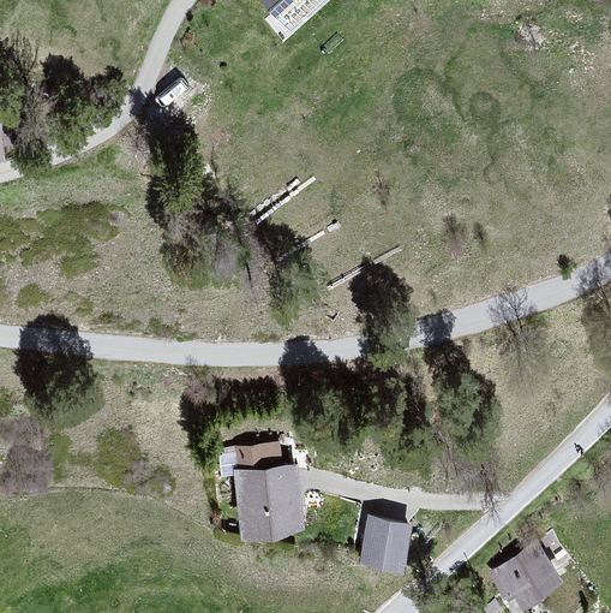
[(263,0),(288,27),(316,0),(263,0)]
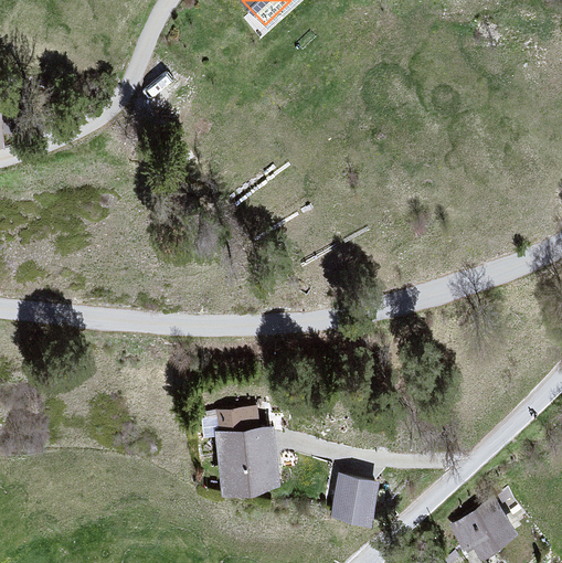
[(273,425),(220,432),(228,490),(281,484),(273,425)]
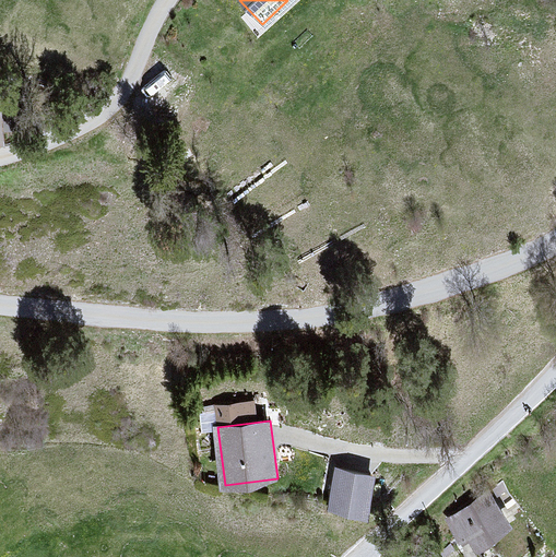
[(368,476),(334,471),(328,508),(362,514),(368,476)]
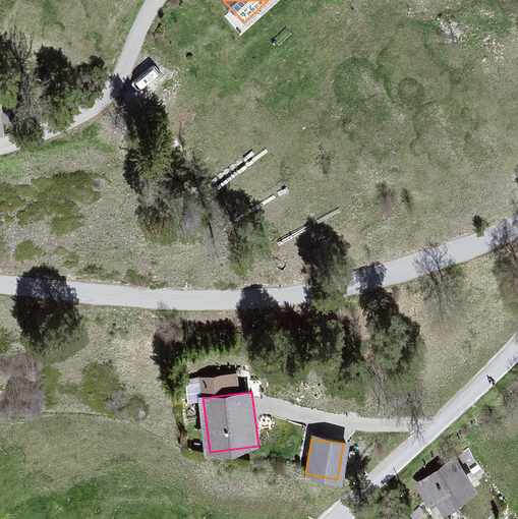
[(453,458),(416,483),(442,518),(477,492),(453,458)]
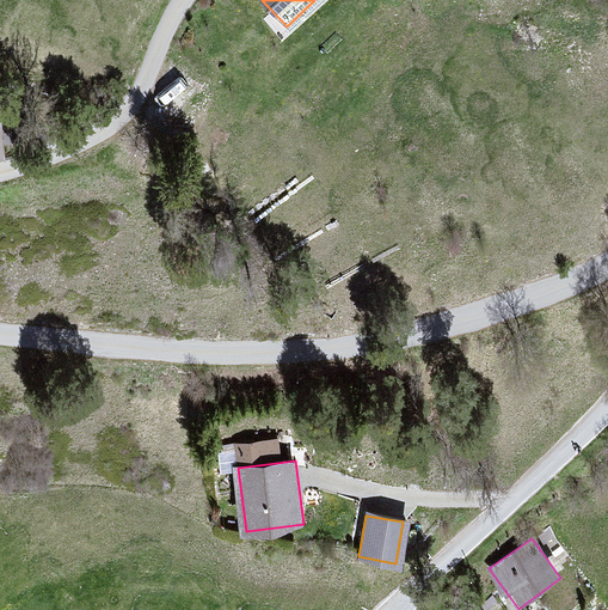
[(454,609),(478,609),(471,599),(454,609)]
